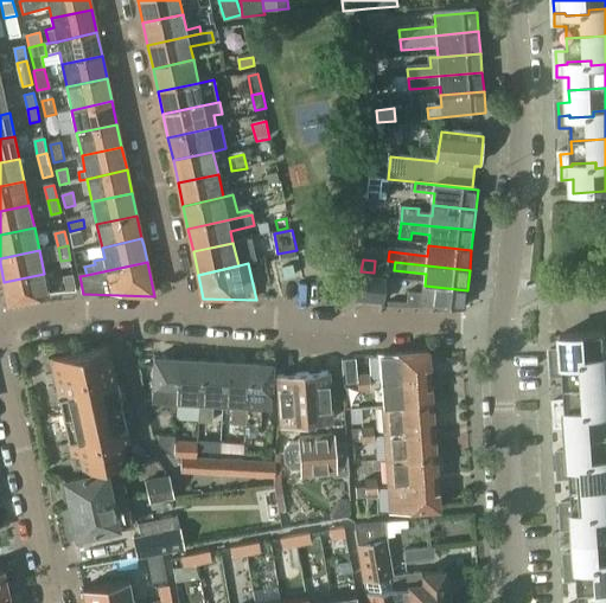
[(44,274),(4,282),(10,306),(50,297),(44,274)]
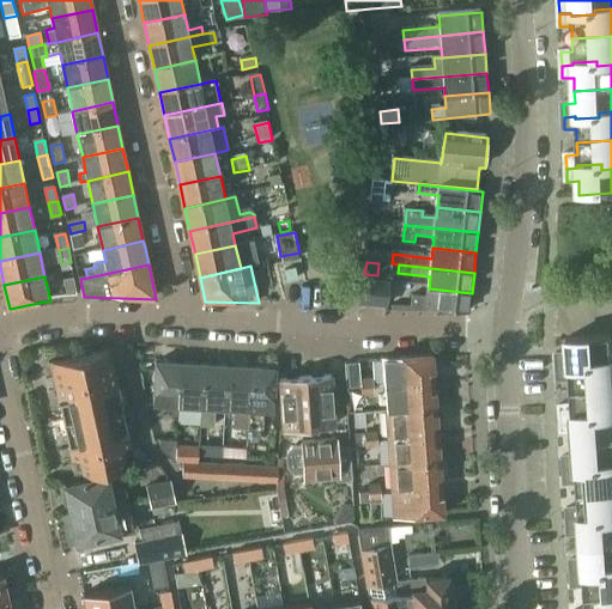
[(65,281),(68,296),(78,293),(76,279),(65,281)]
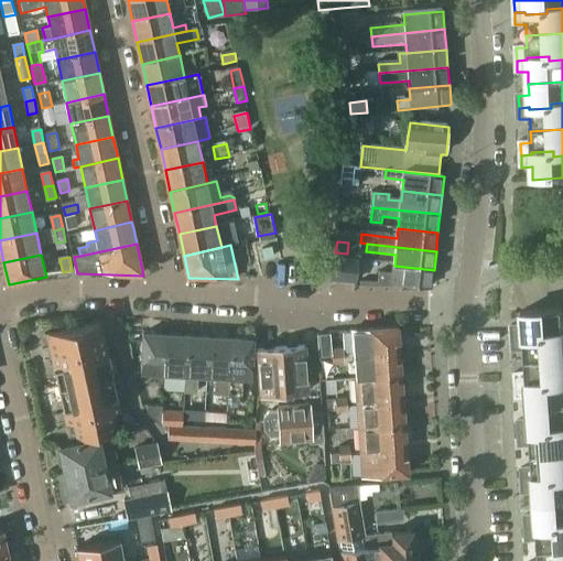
[(358,262),(334,260),(332,281),(356,283),(358,262)]
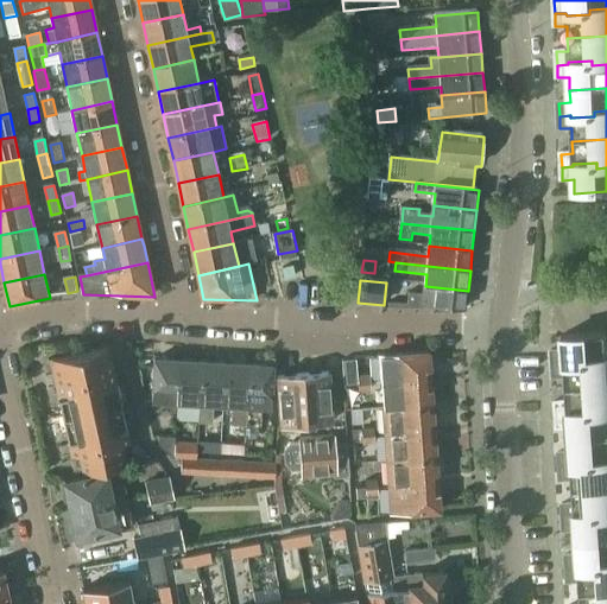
[(468,291),(425,286),(424,297),(410,296),(409,304),(466,311),(468,291)]
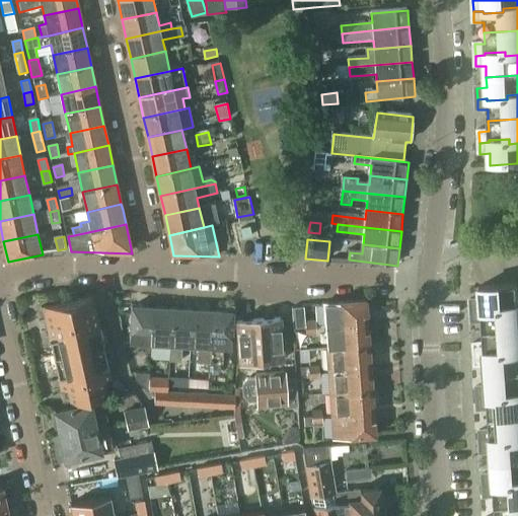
[(471,301),(472,312),(482,311),(482,313),(502,312),(501,308),(517,306),(517,286),(481,289),(481,300),(471,301)]
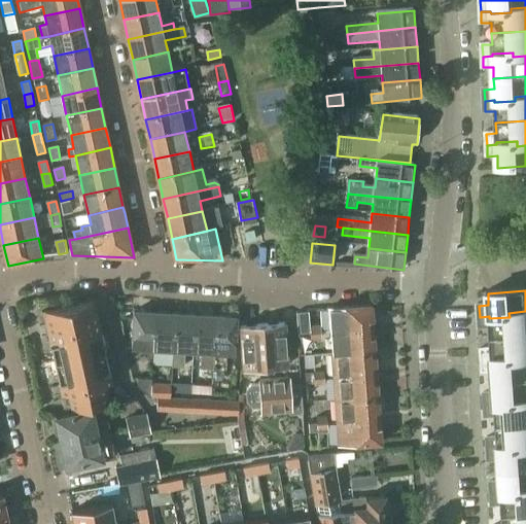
[(109,406),(111,406),(107,387),(115,386),(115,384),(113,385),(96,305),(98,304),(97,303),(42,315),(42,316),(44,315),(63,396),(61,396),(61,397),(69,396),(73,414),(75,414),(74,413),(109,406)]
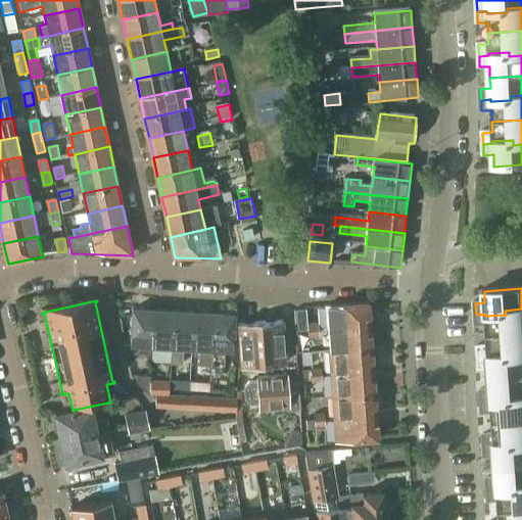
[(328,308),(329,331),(371,328),(370,320),(372,317),(372,312),(370,310),(369,304),(328,308)]
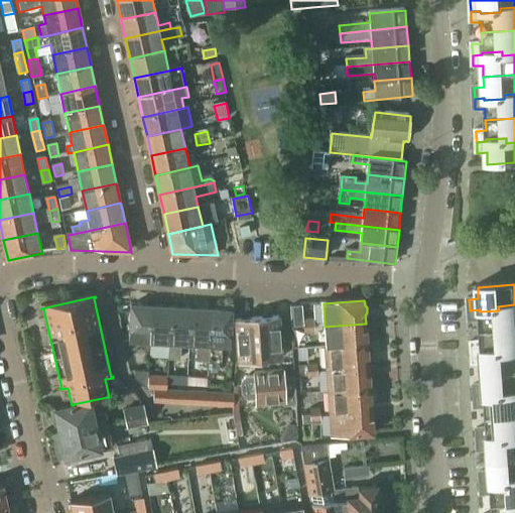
[(480,321),(481,332),(514,329),(514,304),(498,306),(499,310),(479,311),(479,309),(470,310),(470,322),(480,321)]
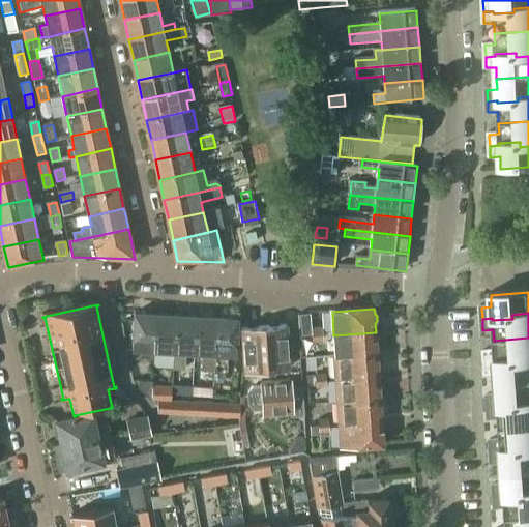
[(134,351),(154,352),(156,317),(136,316),(134,351)]
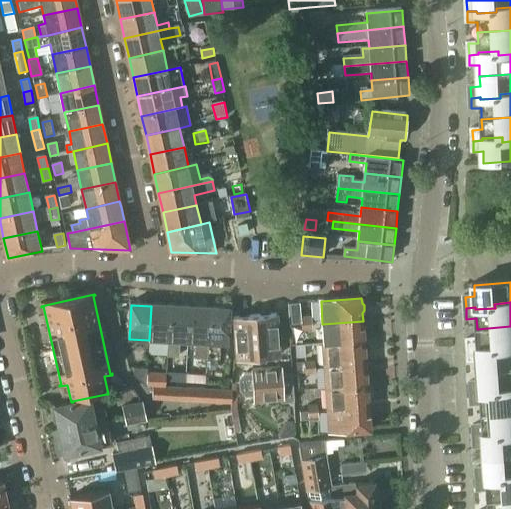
[(290,314),(291,326),(302,325),(300,305),(289,305),(290,314)]
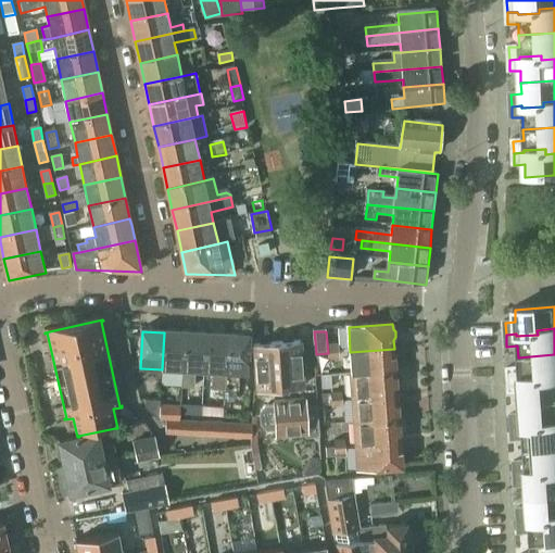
[(162,369),(184,371),(186,334),(164,332),(162,369)]
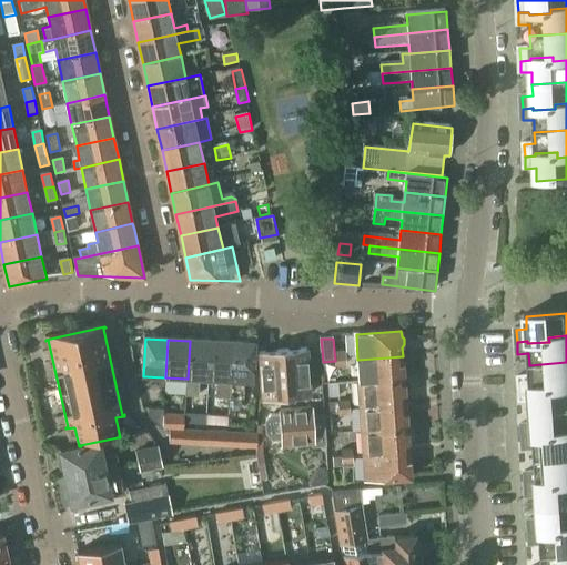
[(200,380),(210,381),(212,342),(190,341),(188,379),(186,397),(199,397),(200,380)]
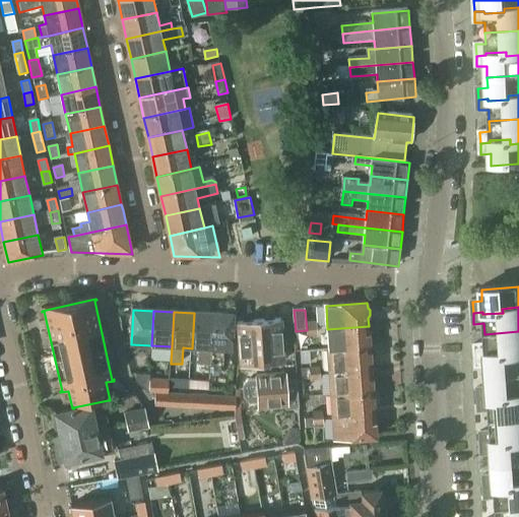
[(200,365),(211,366),(214,314),(194,313),(192,348),(201,348),(200,365)]
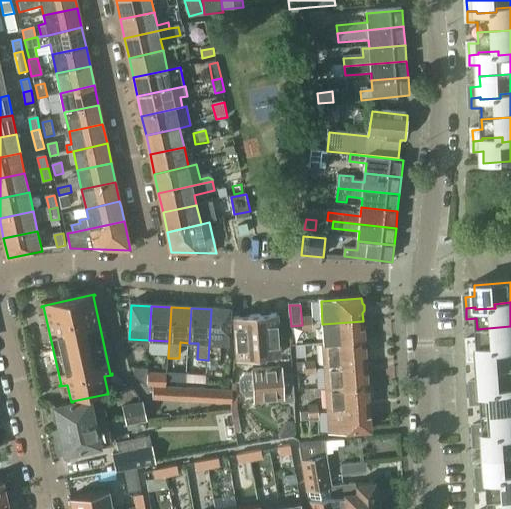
[(211,309),(208,360),(219,360),(220,344),(229,345),(231,310),(211,309)]
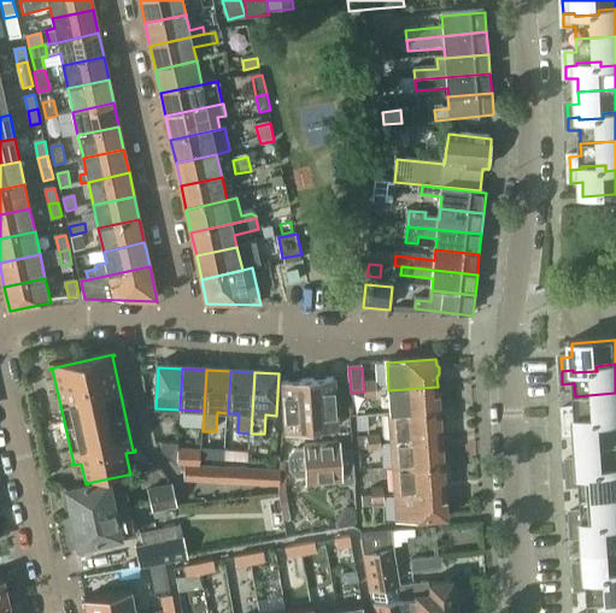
[(334,379),(283,384),(287,434),(308,432),(308,437),(318,436),(318,431),(339,430),(334,379)]
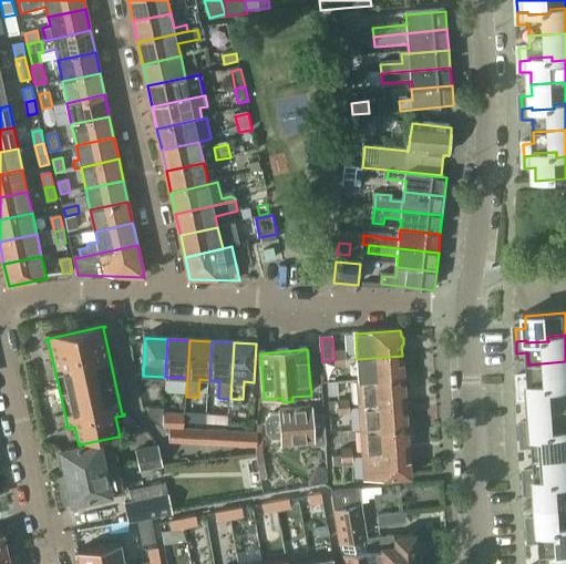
[(357,359),(359,383),(403,380),(403,376),(405,373),(405,367),(402,365),(402,356),(357,359)]
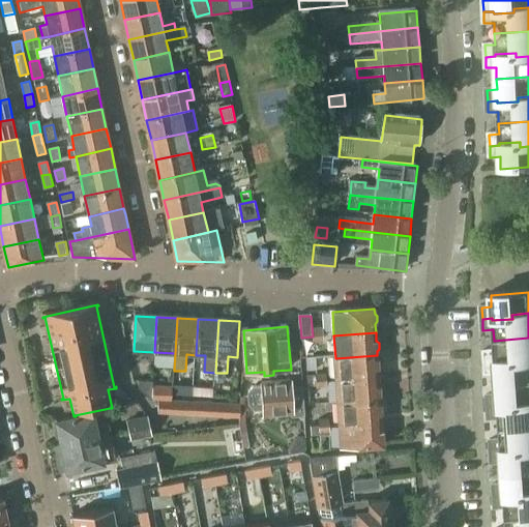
[(485,352),(486,363),(495,362),(495,360),(515,359),(516,363),(528,361),(528,338),(494,341),(494,352),(485,352)]
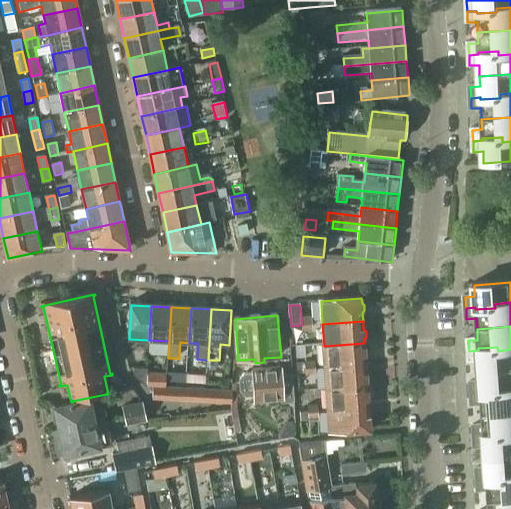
[(324,346),(325,368),(366,365),(365,357),(367,354),(367,349),(365,347),(364,343),(324,346)]
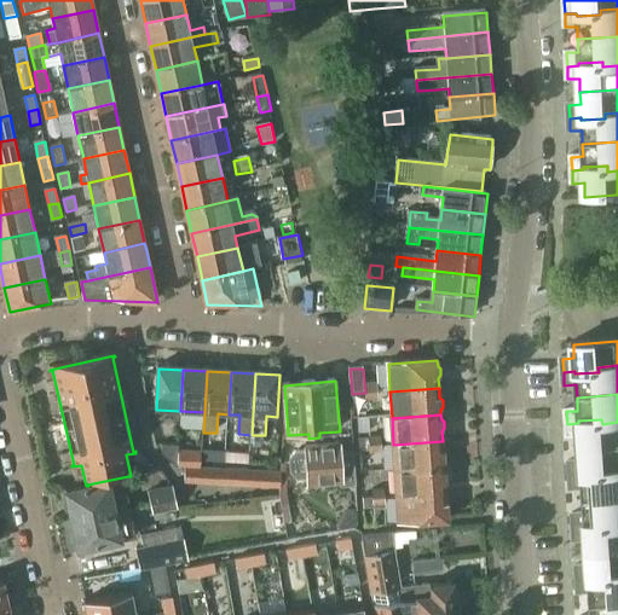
[(579,436),(581,450),(617,446),(617,422),(602,424),(601,419),(578,421),(578,423),(567,424),(567,437),(579,436)]
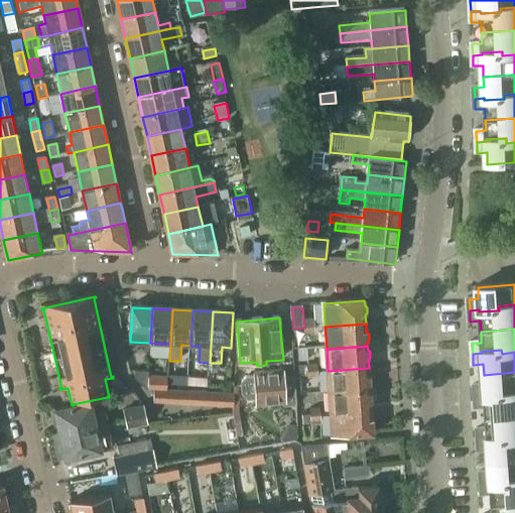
[(210,363),(209,374),(216,374),(220,371),(220,364),(210,363)]
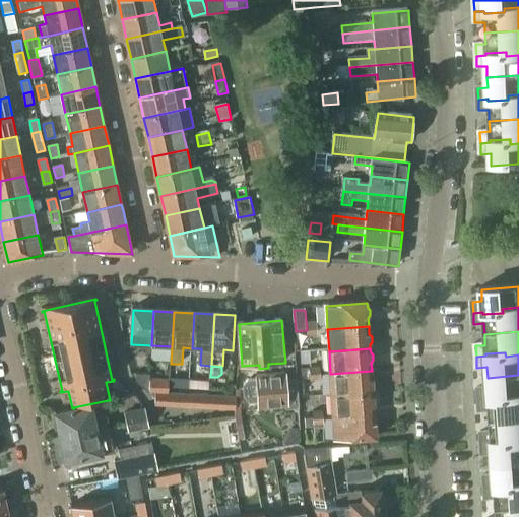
[(330,374),(332,395),(373,393),(373,389),(375,386),(375,381),(372,379),(372,371),(330,374)]
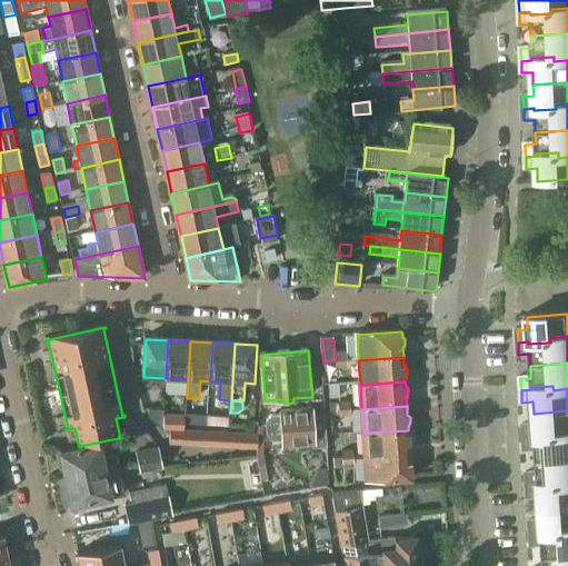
[(165,410),(148,410),(150,419),(160,429),(163,429),(163,415),(165,410)]
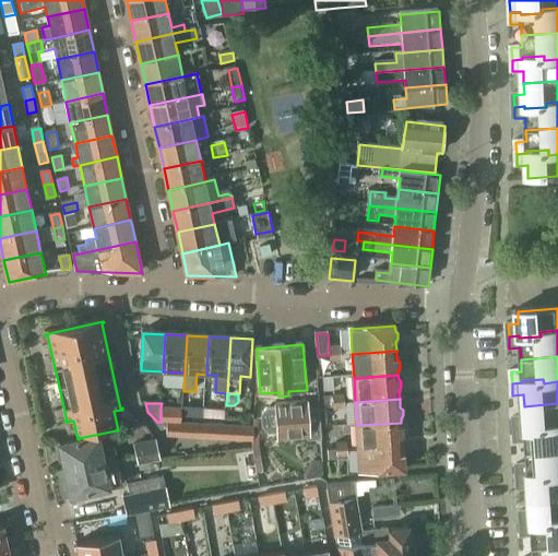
[(268,410),(262,416),(263,428),(270,434),(279,433),(279,438),(308,436),(308,441),(322,440),(320,414),(308,415),(307,410),(307,403),(276,405),(276,410),(268,410)]
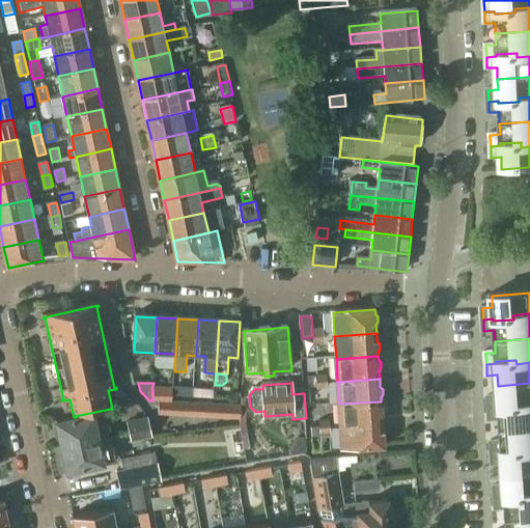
[(489,397),(490,409),(499,408),(499,410),(520,409),(520,405),(529,404),(529,383),(498,386),(498,397),(489,397)]
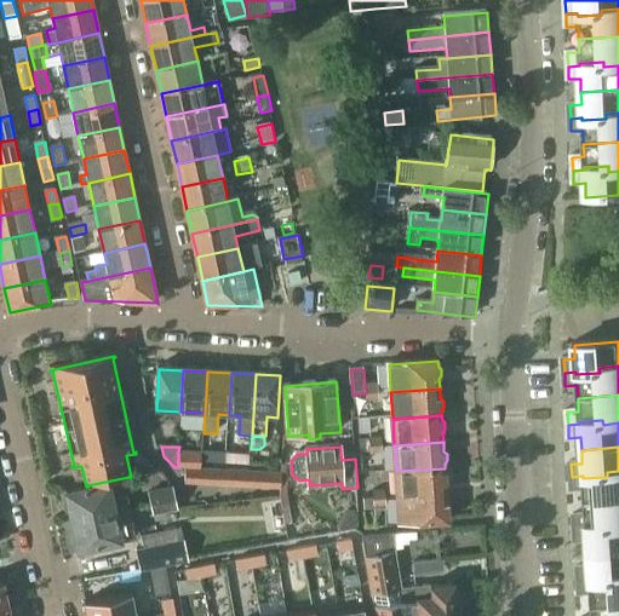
[(178,452),(178,467),(201,468),(201,462),(202,453),(178,452)]
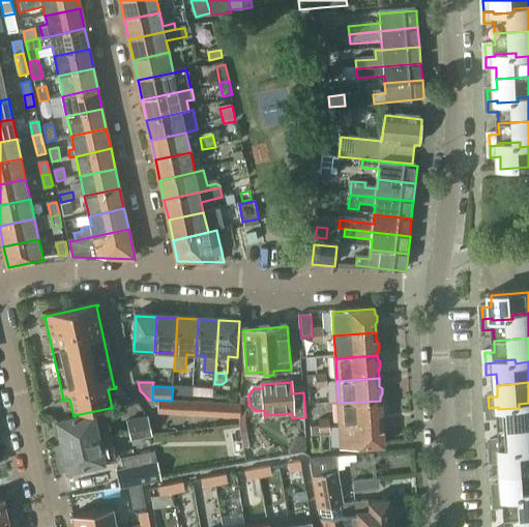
[(184,388),(173,387),(172,396),(184,397),(184,388)]
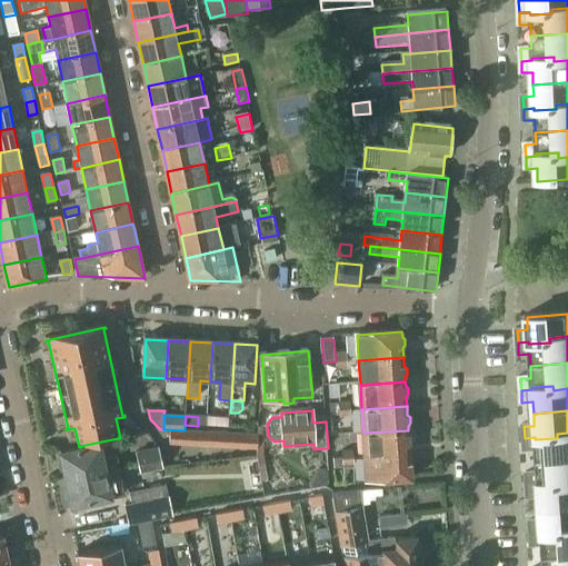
[(364,433),(366,457),(410,455),(409,446),(411,443),(411,437),(409,435),(408,430),(364,433)]
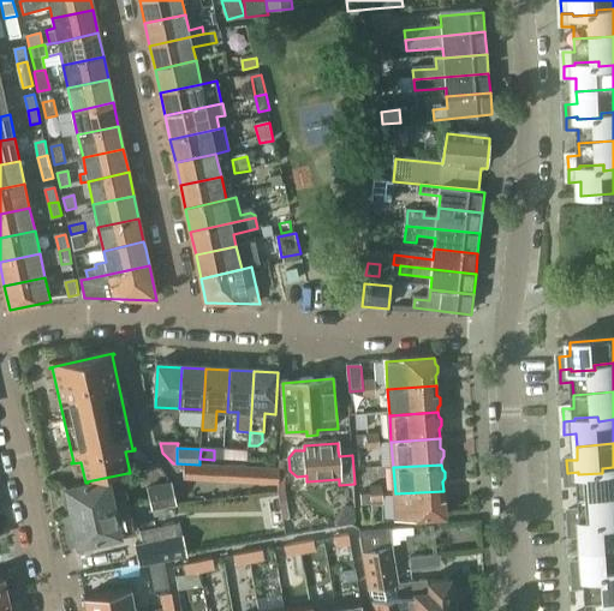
[(185,466),(184,480),(279,485),(280,471),(185,466)]
